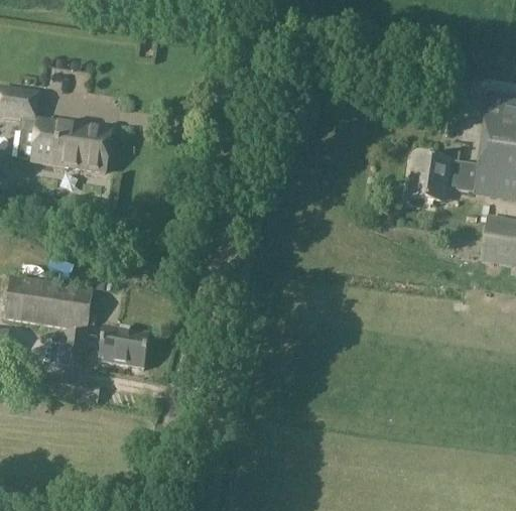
[(0,84),(0,116),(20,119),(19,131),(20,131),(33,133),(29,159),(29,163),(106,174),(113,128),(109,127),(36,117),(37,108),(40,90),(39,90),(0,84)]
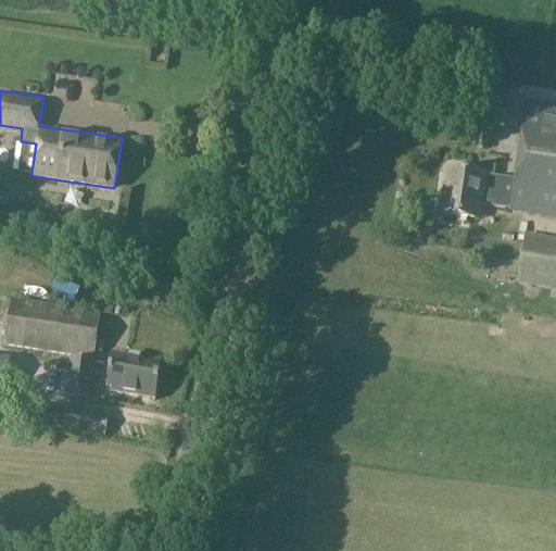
[(483,174),(483,171),(447,164),(440,210),(470,214),(474,193),(494,197),(493,202),(509,204),(509,207),(555,213),(555,102),(526,98),(514,178),(483,174)]
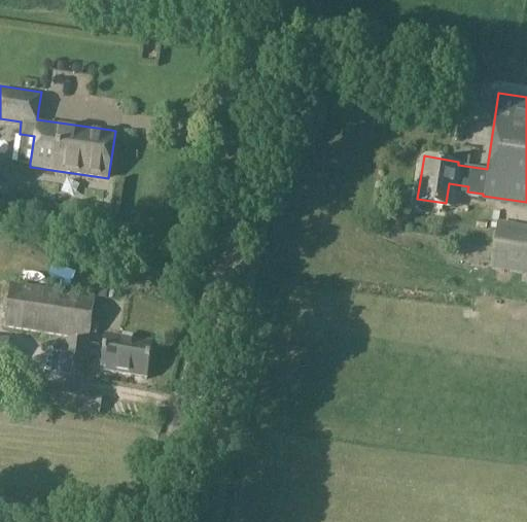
[(11,187),(28,189),(30,180),(13,177),(11,187)]
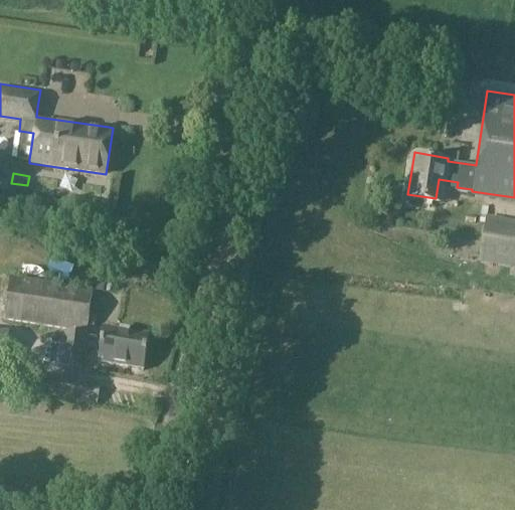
[(479,258),(514,263),(514,217),(486,213),(479,258)]
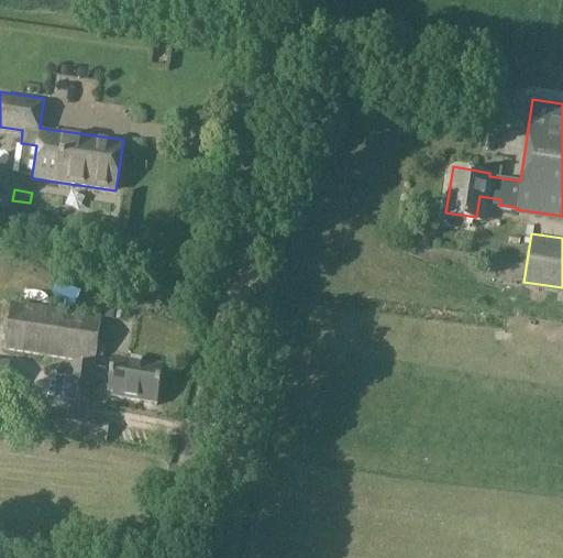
[(4,346),(94,359),(99,313),(10,299),(4,346)]
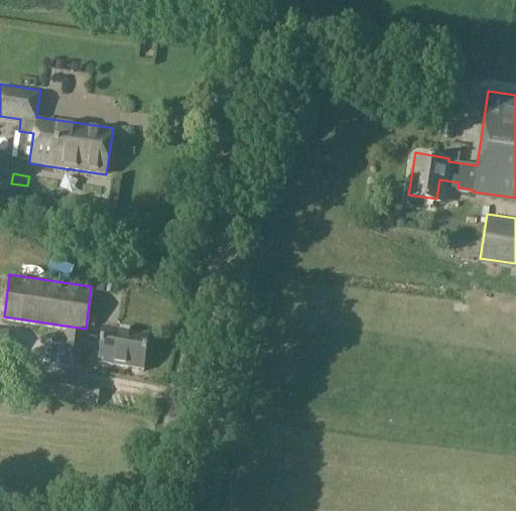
[(98,359),(144,366),(148,332),(103,325),(98,359)]
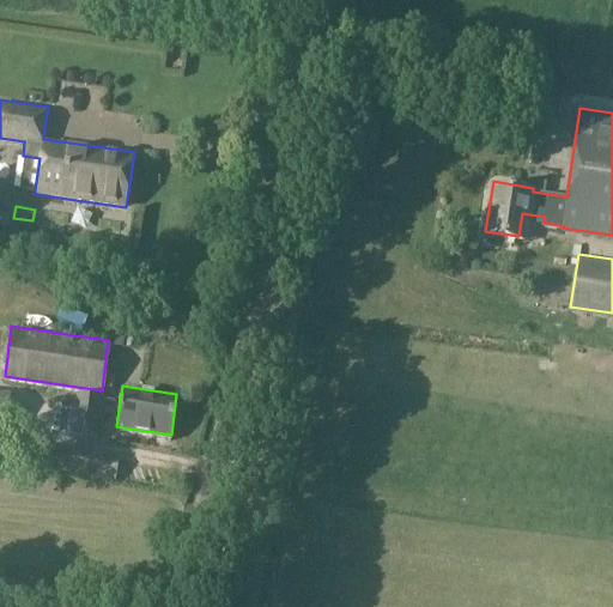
[(72,430),(96,433),(101,394),(77,390),(72,430)]
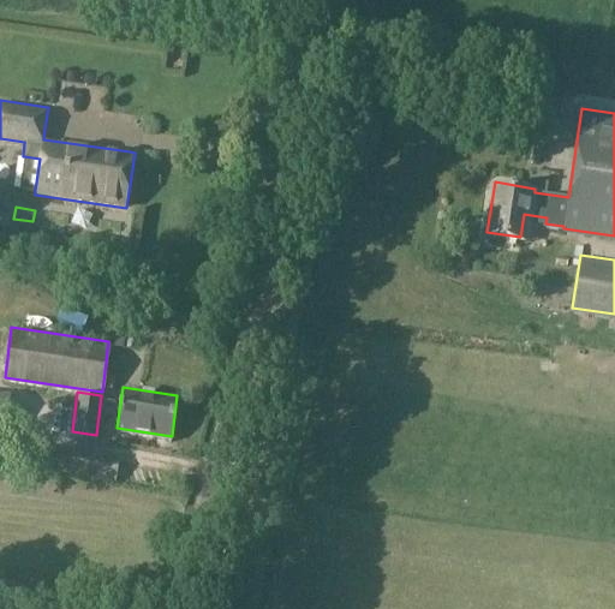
[(0,393),(0,427),(7,428),(12,395),(0,393)]
